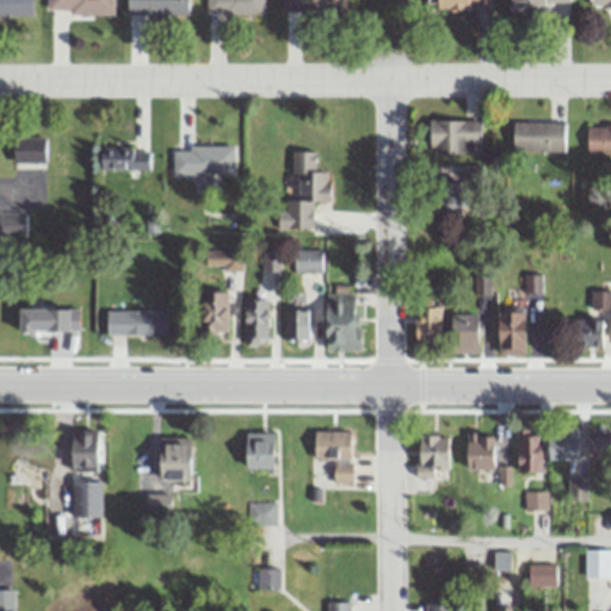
[(32,0),(0,0),(0,14),(34,14),(32,0)]
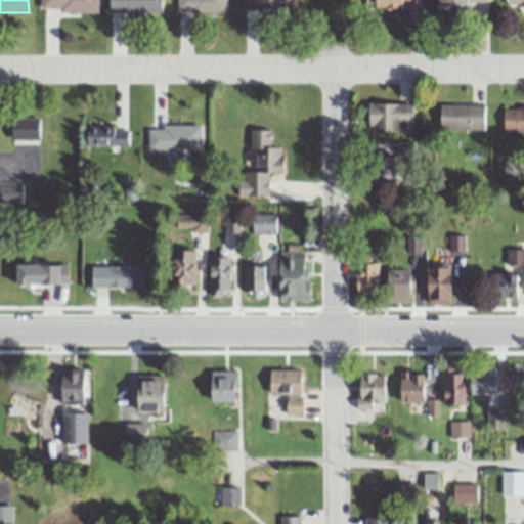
[(96,0),(40,0),(40,11),(96,12),(96,0)]
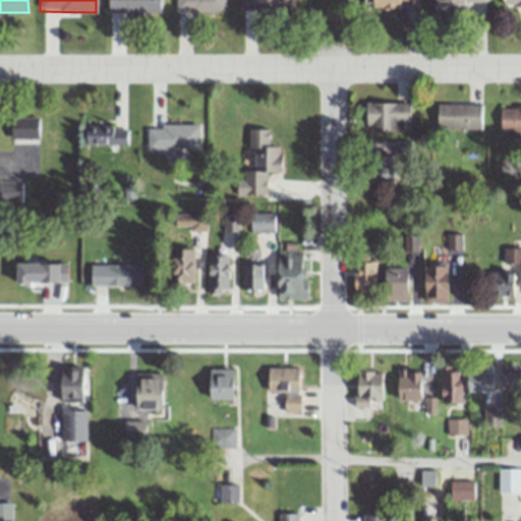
[(109,0),(109,14),(161,13),(160,0),(109,0)]
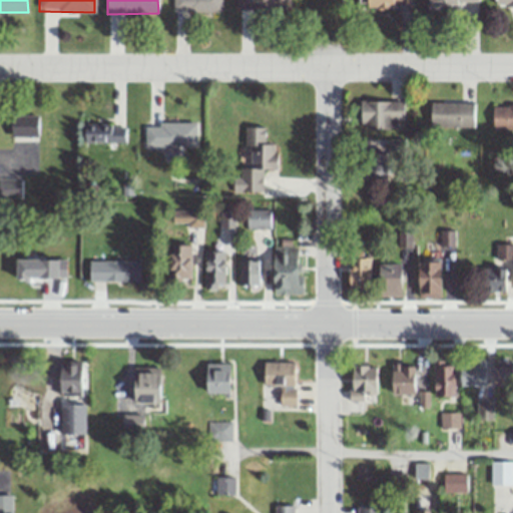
[(290,0),(236,0),(237,10),(290,11),(290,0)]
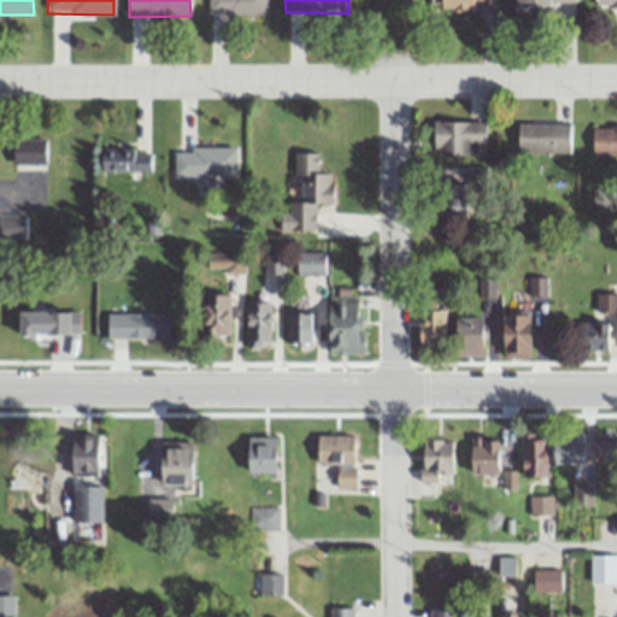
[(513,0),(515,12),(552,12),(552,1),(576,1),(576,0),(513,0)]
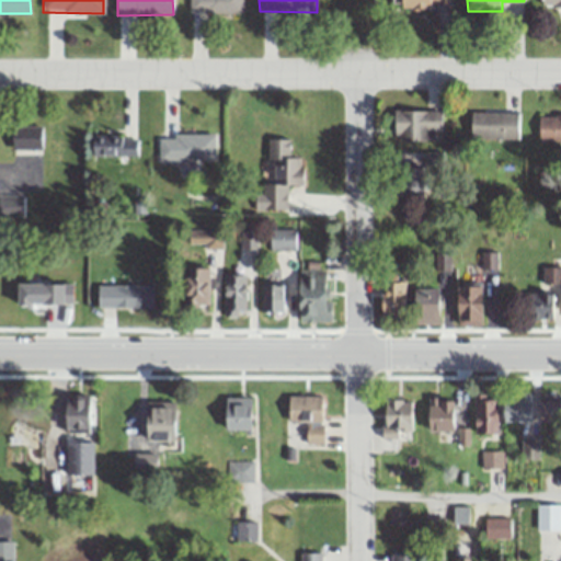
[(443,133),(443,112),(395,112),(395,141),(437,141),(437,133),(443,133)]
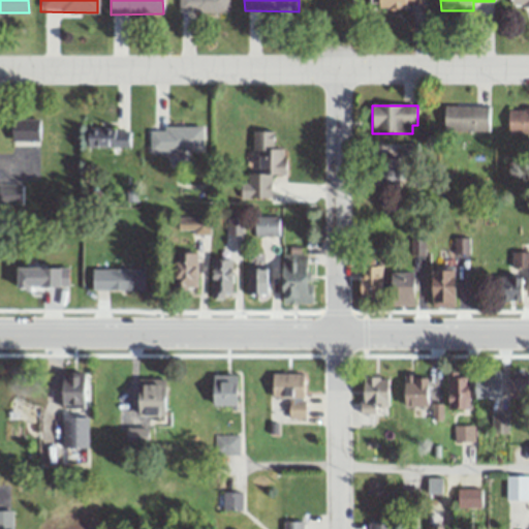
[(444,131),(489,131),(489,106),(444,106),(444,131)]
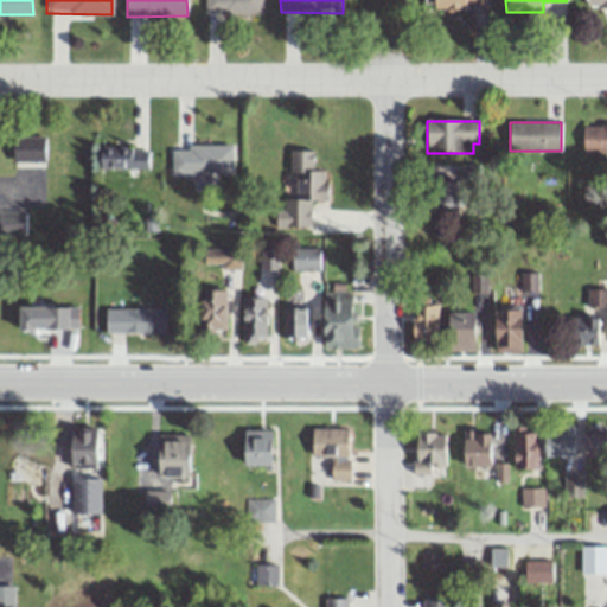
[(606,125),(583,126),(585,157),(606,155),(606,125)]
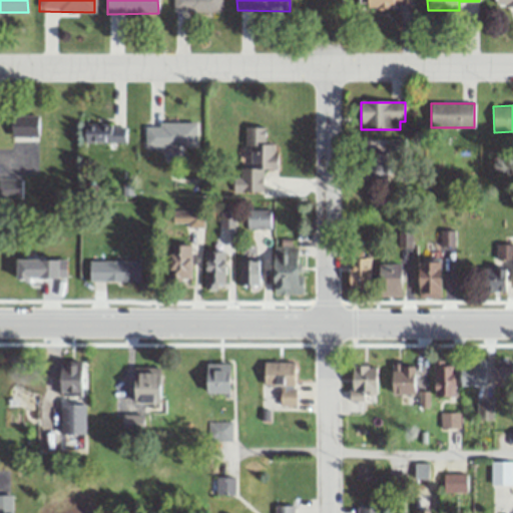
[(38,137),(38,116),(11,116),(11,137),(38,137)]
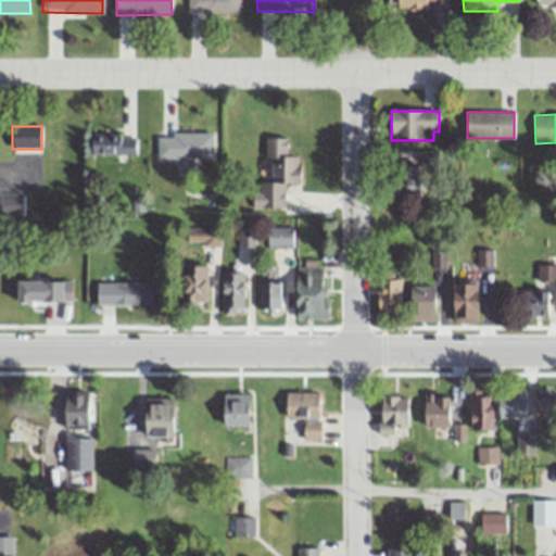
[(213,159),(213,133),(159,133),(159,159),(213,159)]
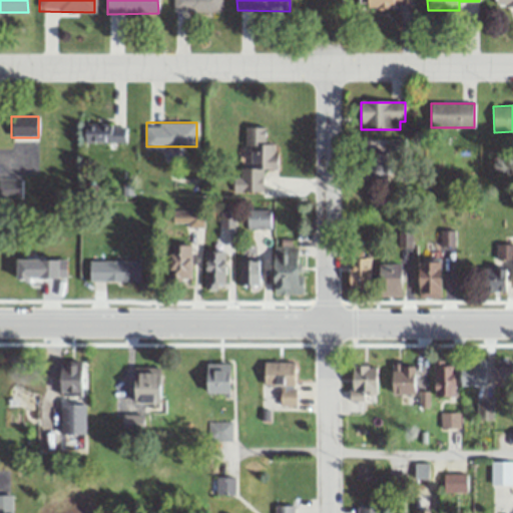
[(126,142),(126,124),(85,124),(85,142),(126,142)]
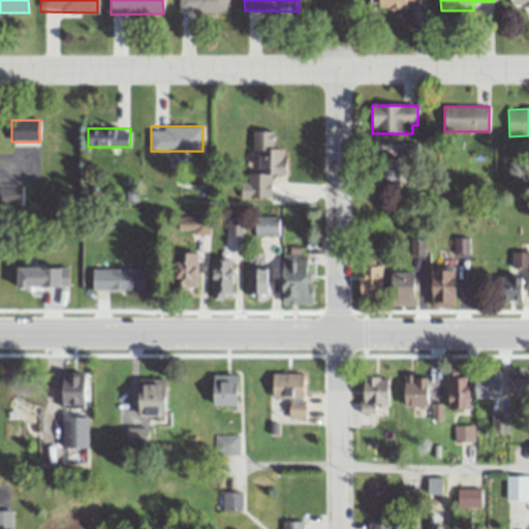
[(272,197),(272,175),(285,175),(285,149),(273,149),(273,131),(255,131),(255,173),(247,173),(247,181),(241,181),(241,197),(272,197)]
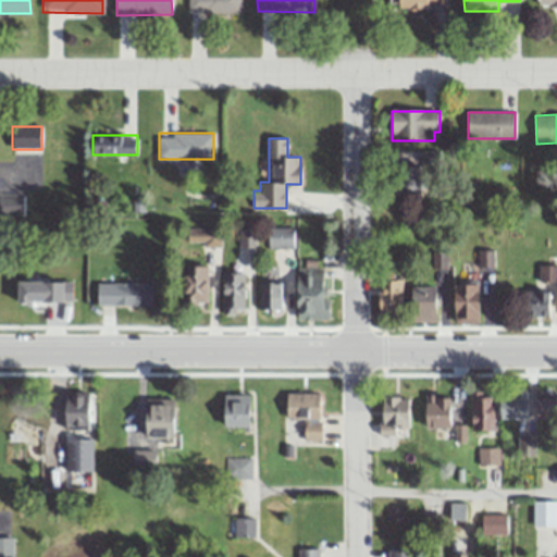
[(397,168),(397,197),(422,197),(422,168),(397,168)]
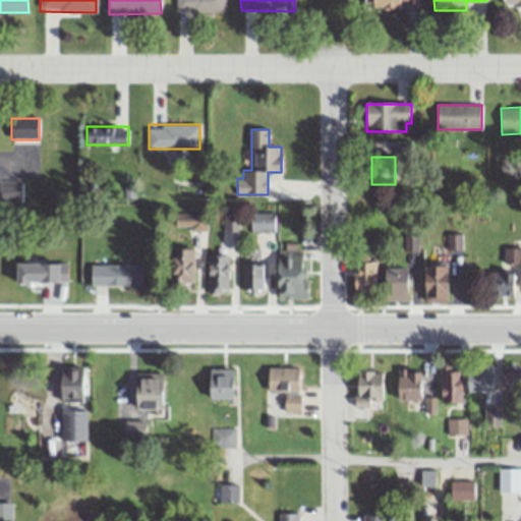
[(0,201),(21,203),(22,177),(0,176),(0,201)]
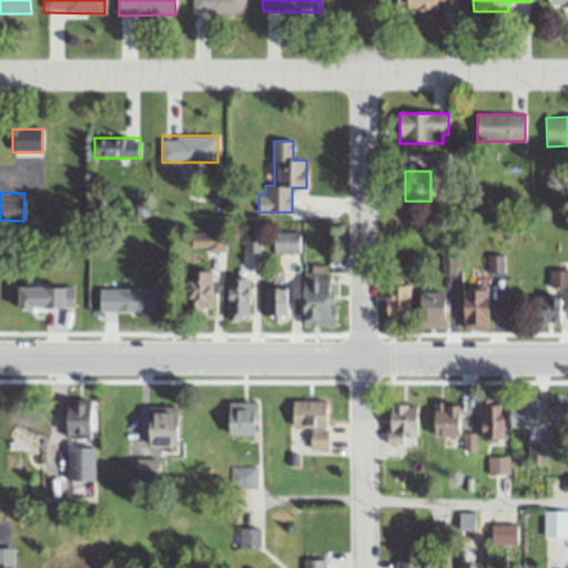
[(274,253),(300,253),(300,231),(274,231),(274,253)]
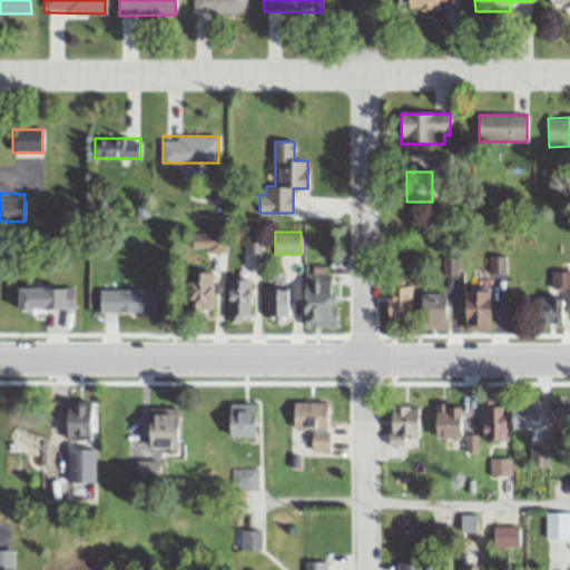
[(226,249),(226,234),(193,234),(193,249),(226,249)]
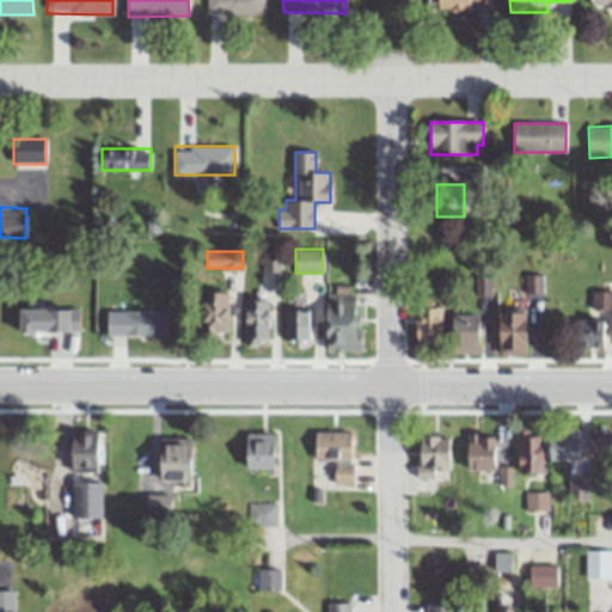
[(280,252),(264,252),(264,270),(280,270),(280,252)]
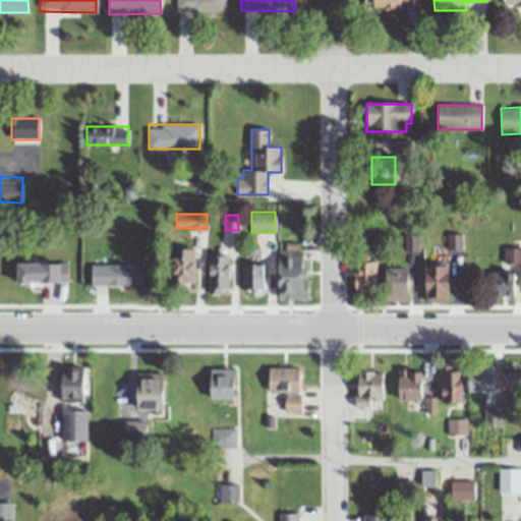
[(461,234),(447,234),(447,250),(461,250),(461,234)]
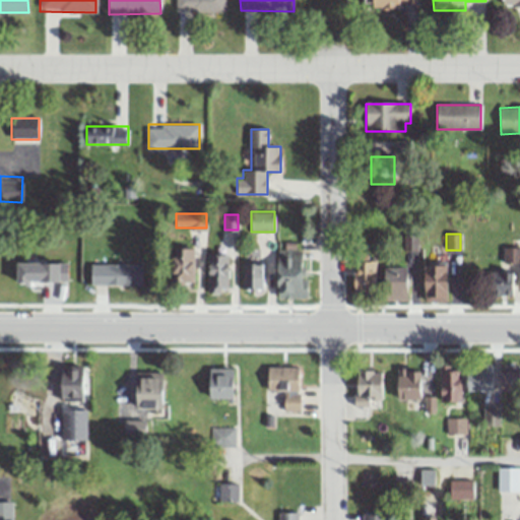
[(195,249),(184,249),(184,258),(173,258),(173,286),(195,286),(195,249)]
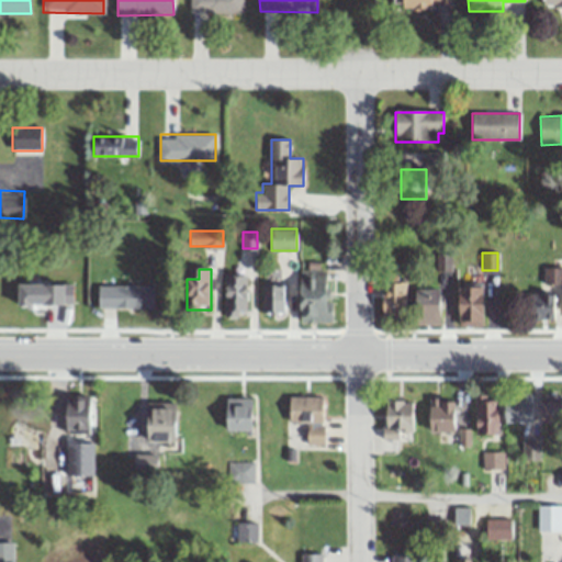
[(301,323),(330,323),(330,270),(301,270),(301,323)]
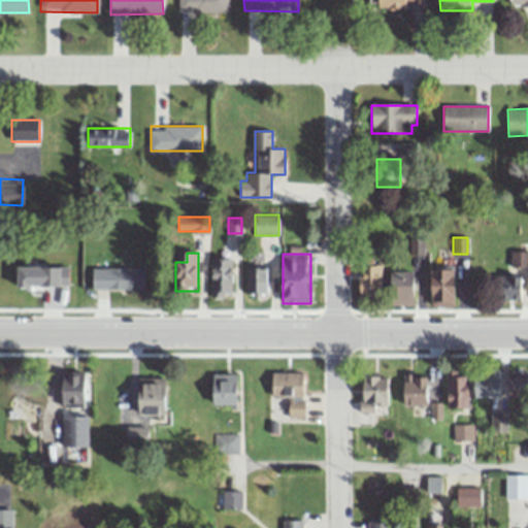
[(232,258),(212,258),(212,296),(232,296),(232,258)]
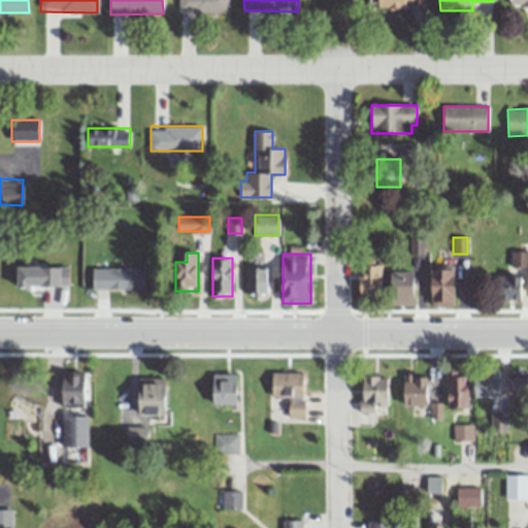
[(360,297),(383,297),(383,266),(360,266),(360,297)]
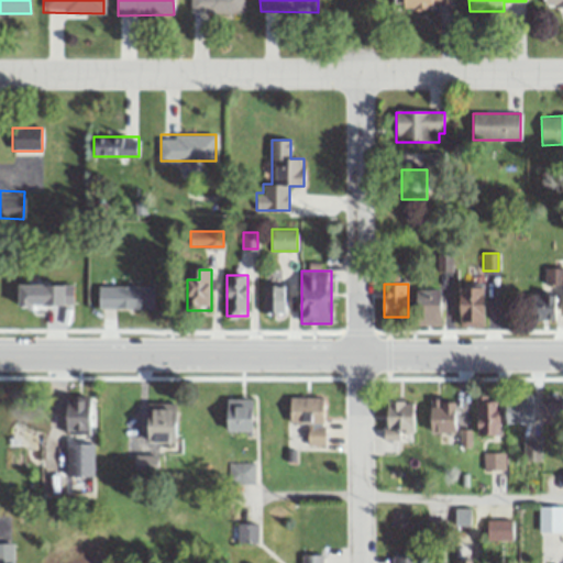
[(263,315),(285,315),(285,285),(263,285),(263,315)]
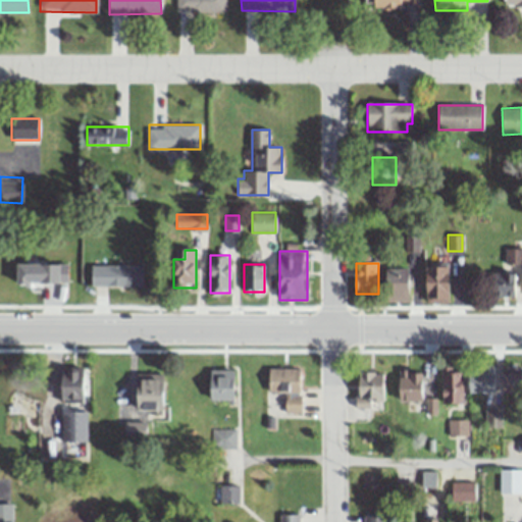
[(93,286),(143,286),(143,265),(93,265),(93,286)]
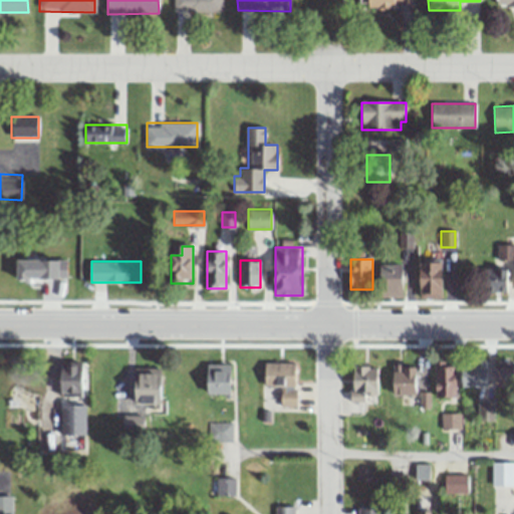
[(420,298),(442,298),(442,262),(420,262),(420,298)]
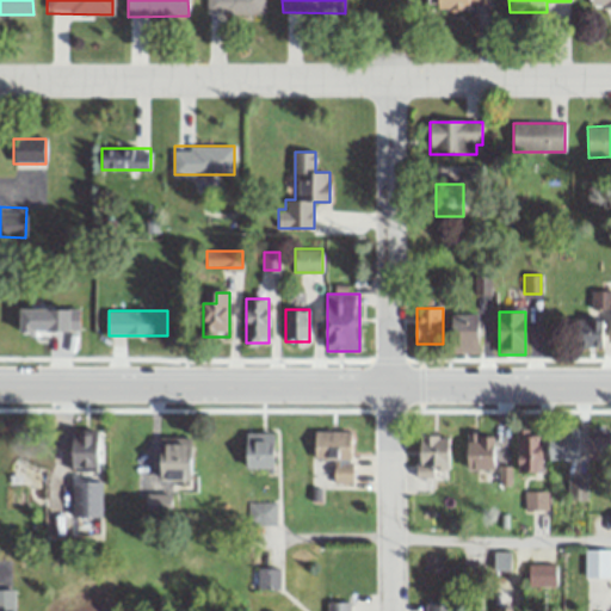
[(479,352),(479,315),(452,315),(452,352),(479,352)]
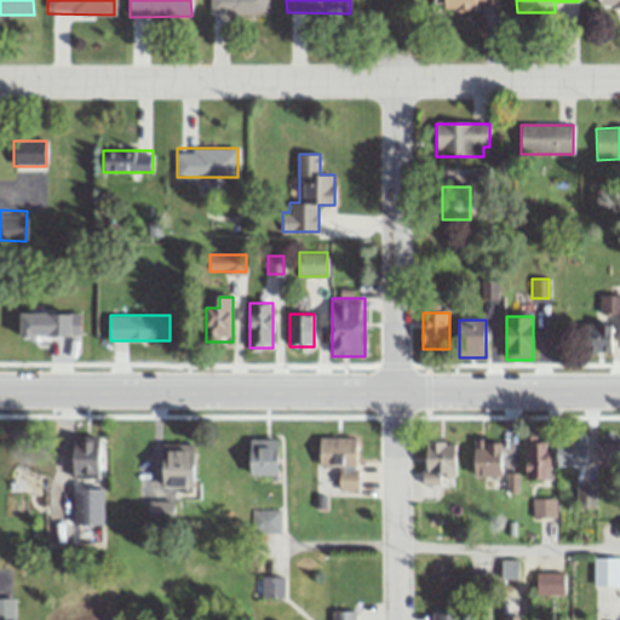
[(613,325),(586,325),(586,352),(613,352),(613,325)]
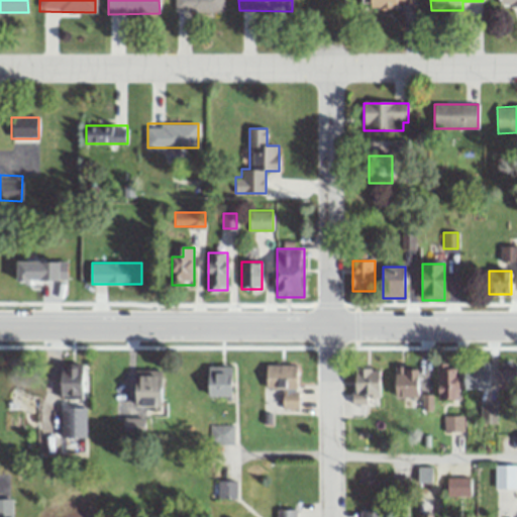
[(62,397),(84,397),(84,364),(62,364),(62,397)]
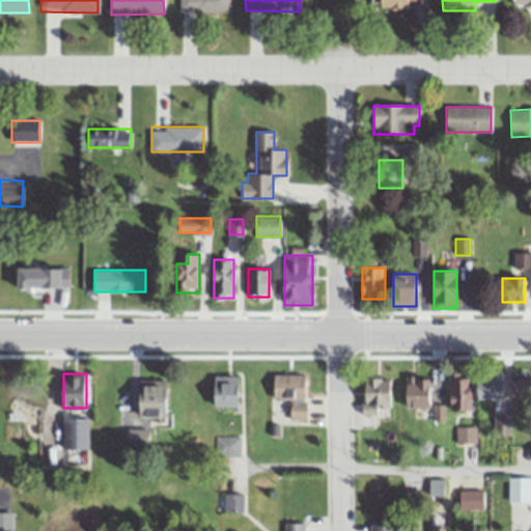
[(274,398),(290,398),(290,420),(306,420),(306,373),(274,373),(274,398)]
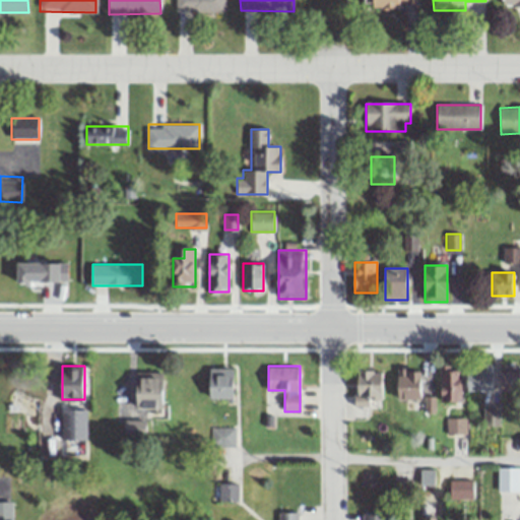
[(519,391),(519,366),(501,366),(501,391),(519,391)]
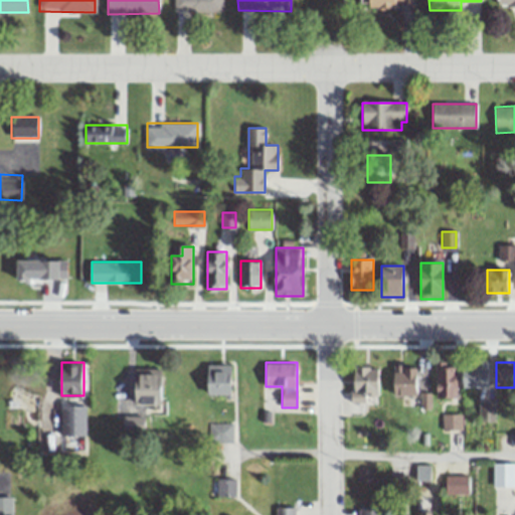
[(232,363),(209,363),(209,394),(232,394),(232,363)]
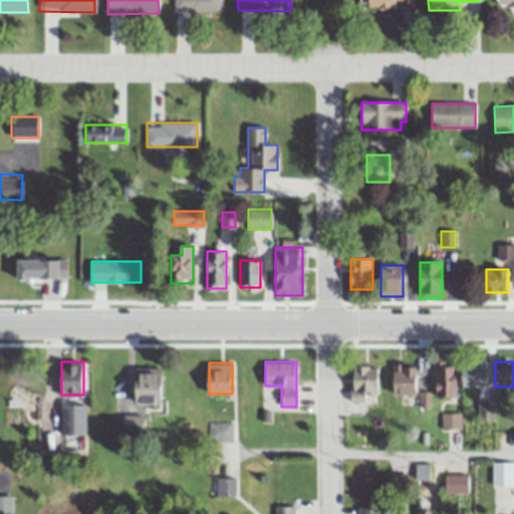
[(394,395),(417,395),(417,364),(394,364),(394,395)]
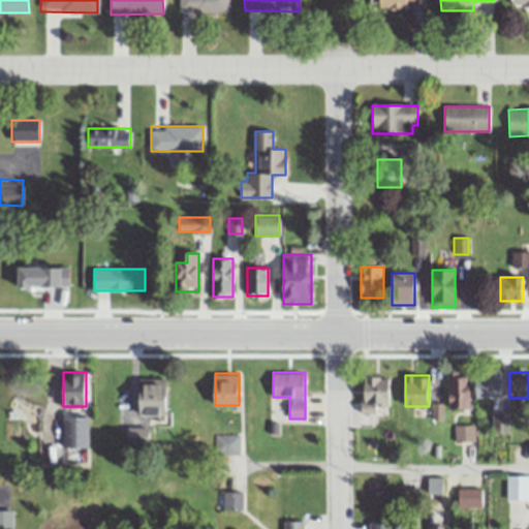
[(468,408),(468,375),(449,375),(449,408),(468,408)]
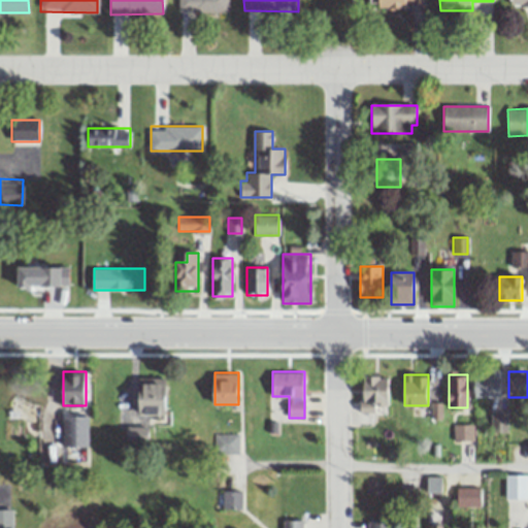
[(501,374),(475,374),(475,396),(501,396),(501,374)]
